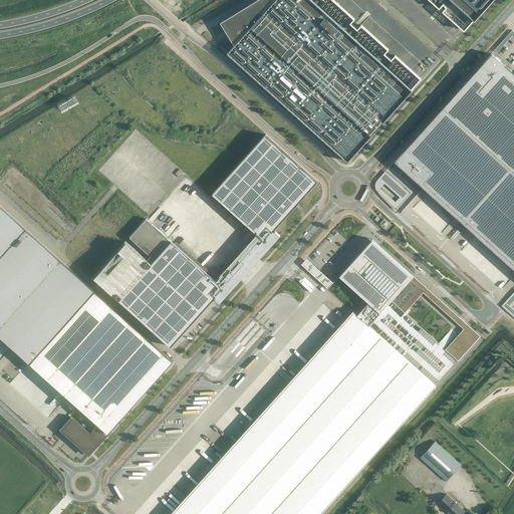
[(268,0),(226,26),(236,44),(228,52),(347,161),(412,89),(312,0),(268,0)]
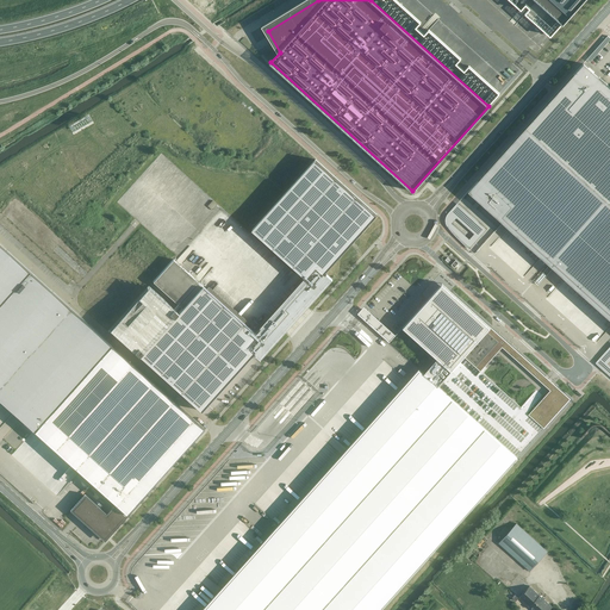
[(536,0),(564,24),(584,0),(536,0)]
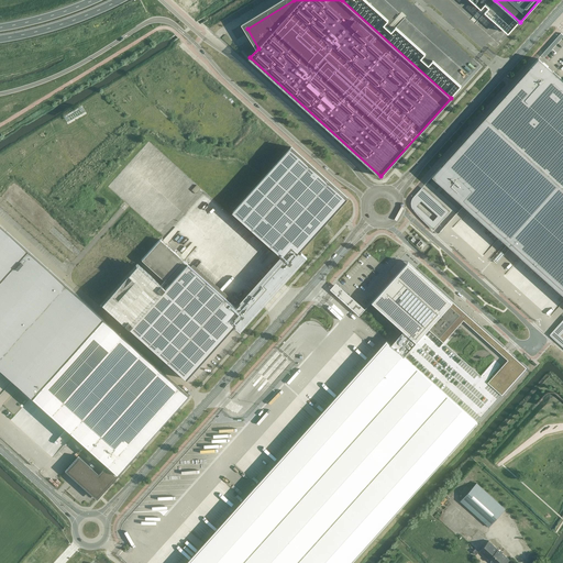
[(562,80),(539,58),(485,118),(562,187),(562,80)]
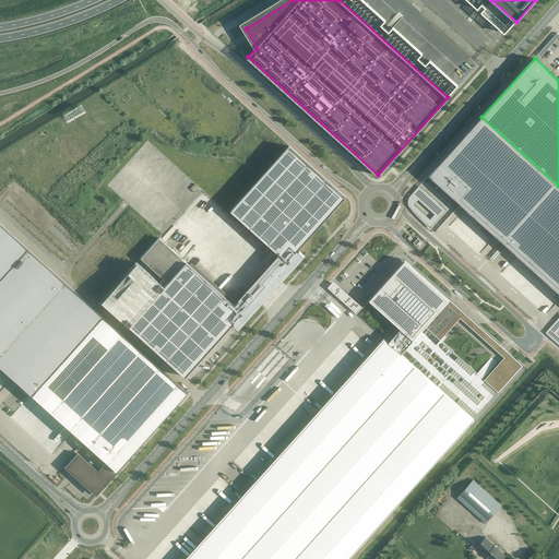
[(558,186),(482,117),(429,175),(558,292),(558,186)]
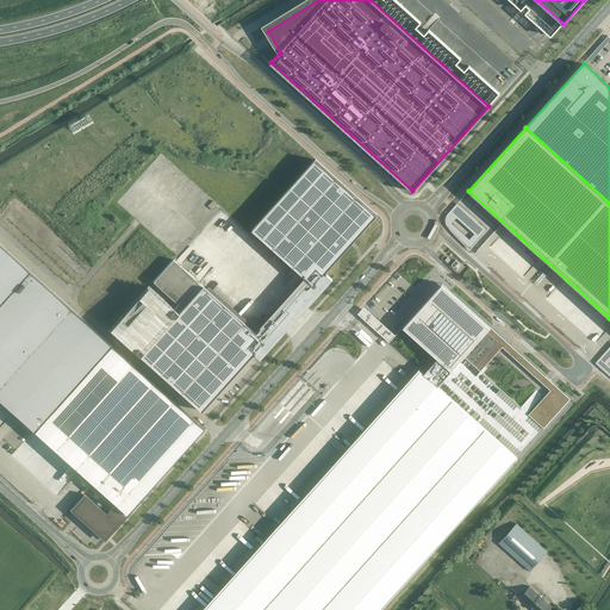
[(200,410),(253,353),(260,360),(286,331),(284,330),(306,306),(307,307),(332,279),(325,272),(377,215),(316,160),(253,229),(257,234),(255,236),(296,272),(298,269),(305,277),(291,293),(293,294),(271,318),(269,317),(255,332),(247,325),(249,323),(209,287),(206,290),(173,259),(153,281),(182,307),(139,355),(200,410)]
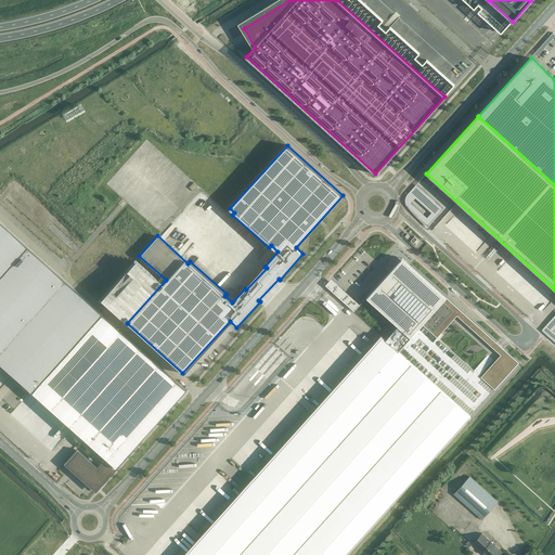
[(0,222),(0,363),(95,450),(94,451),(103,459),(97,466),(77,448),(64,463),(95,491),(134,447),(133,447),(185,389),(0,222)]
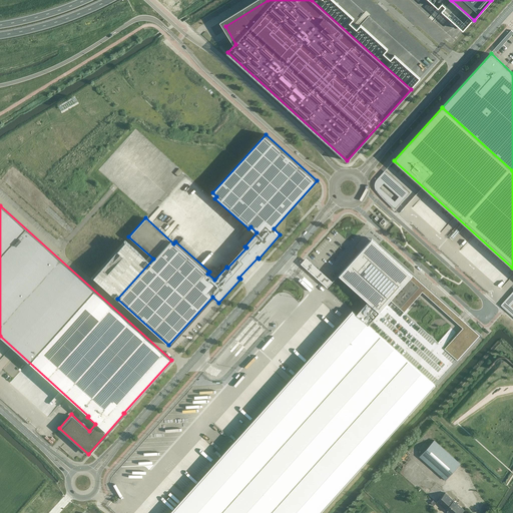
[(353,310),(169,512),(319,512),(435,385),(368,325),(413,275),(372,238),(339,275),(368,301),(357,314),(353,310)]
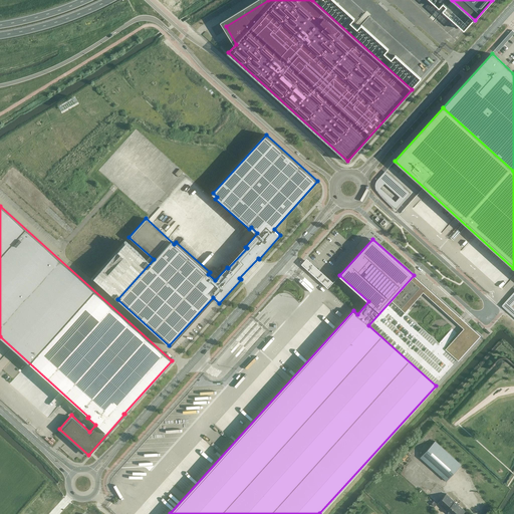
[(124,240),(92,277),(113,295),(116,299),(120,295),(147,266),(150,263),(146,259),(124,240)]
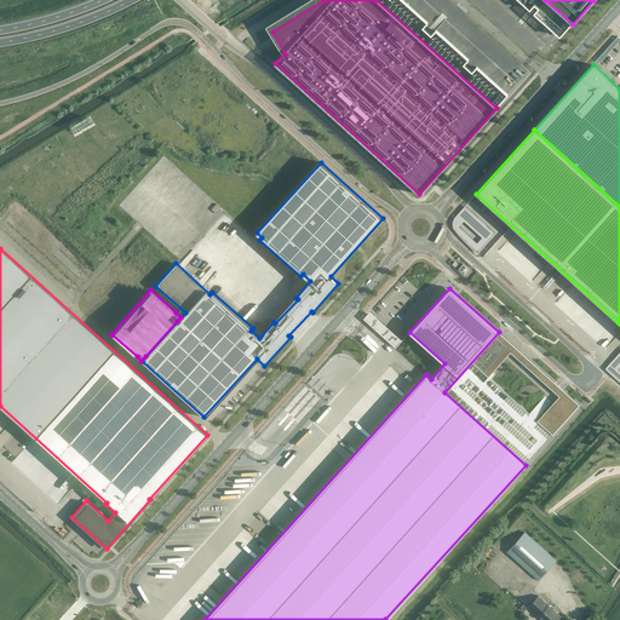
[(396,348),(402,340),(374,315),(367,322),(396,348)]
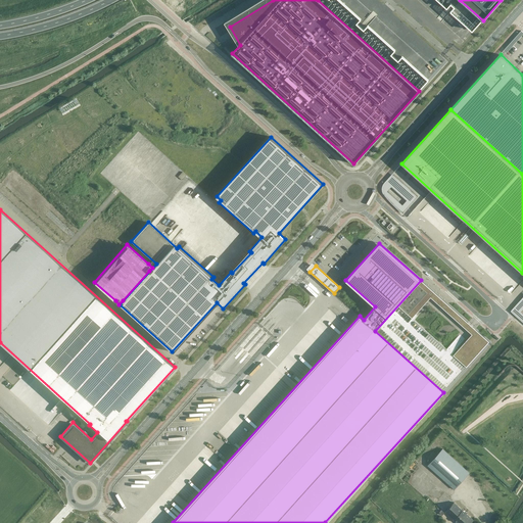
[(522,296),(511,311),(522,321),(522,296)]
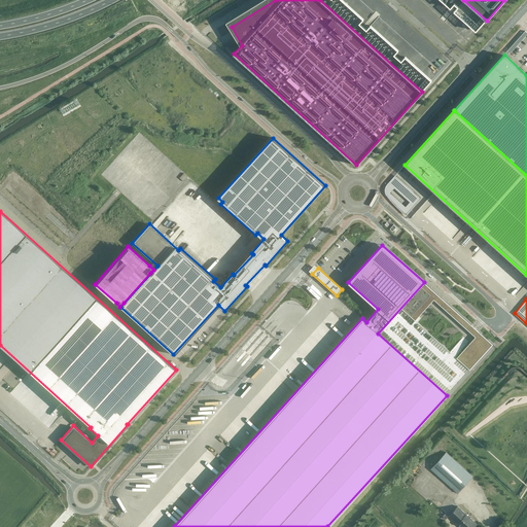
[(447,452),(444,455),(431,468),(432,470),(431,471),(433,473),(435,472),(458,493),(473,477),(447,452)]
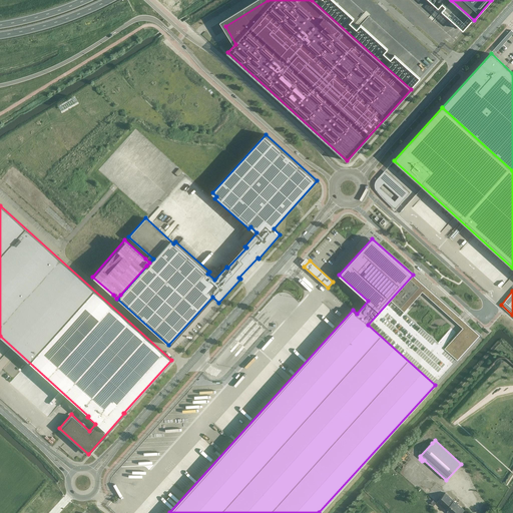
[(450,512),(462,512),(465,510),(445,493),(437,502),(450,512)]
